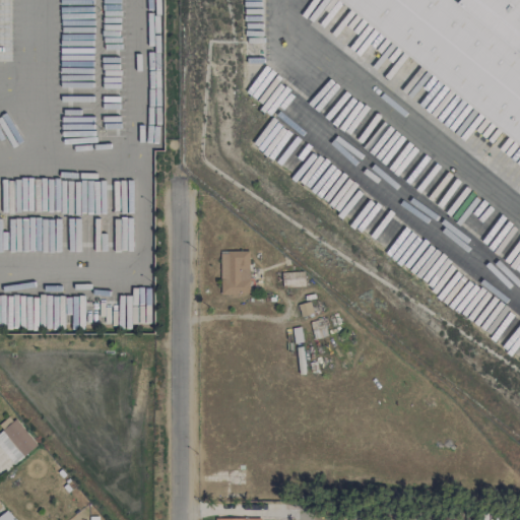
[(519,146),(338,0),(454,0),(459,4),(519,53),(519,146)]
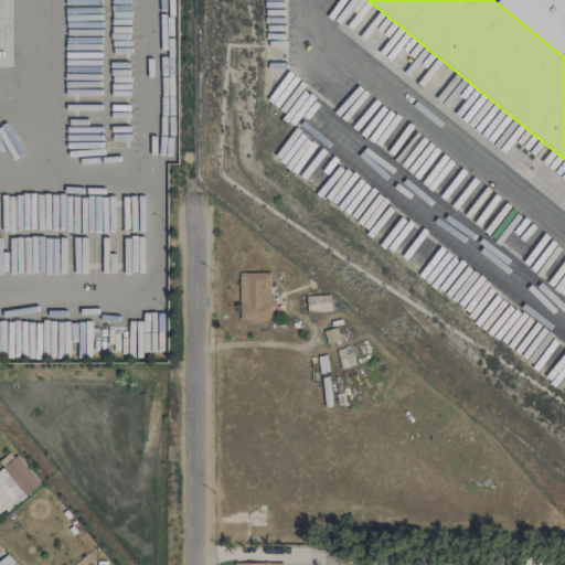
[(499,4),(502,0),(564,0),(564,55),(564,57),(499,4)]
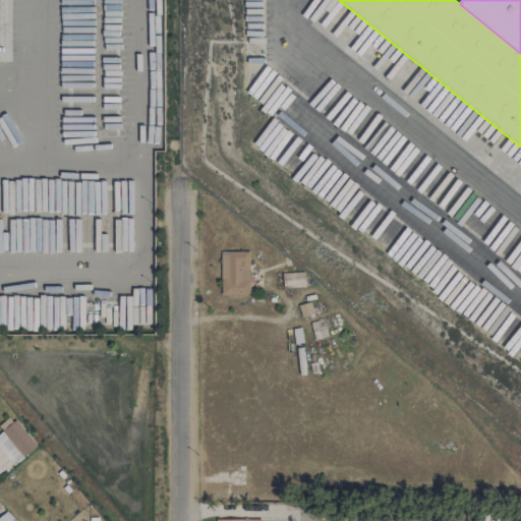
[(221,294),(249,294),(249,251),(220,252),(221,294)]
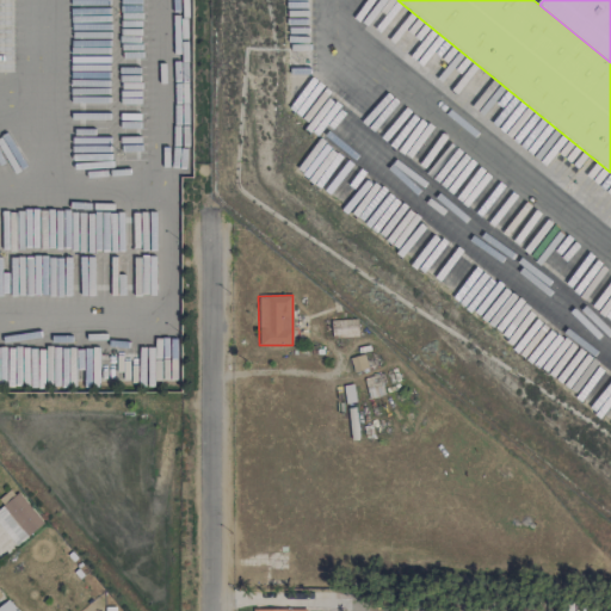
[(356,335),(356,319),(333,320),(333,337),(356,335)]
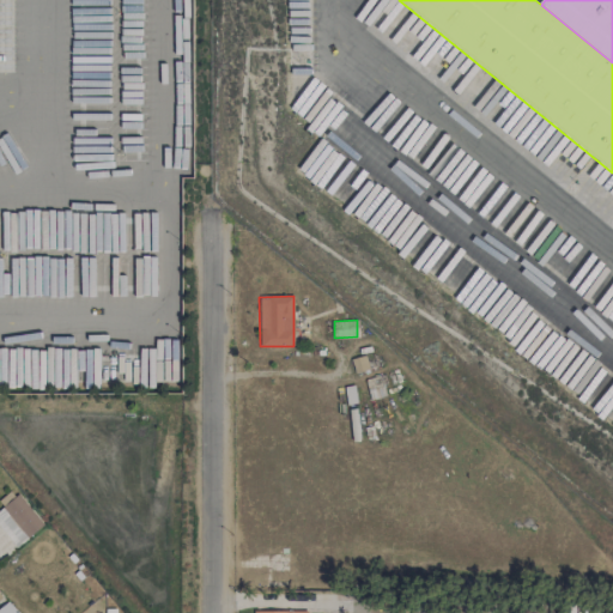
[(28,538),(43,525),(18,493),(2,507),(28,538)]
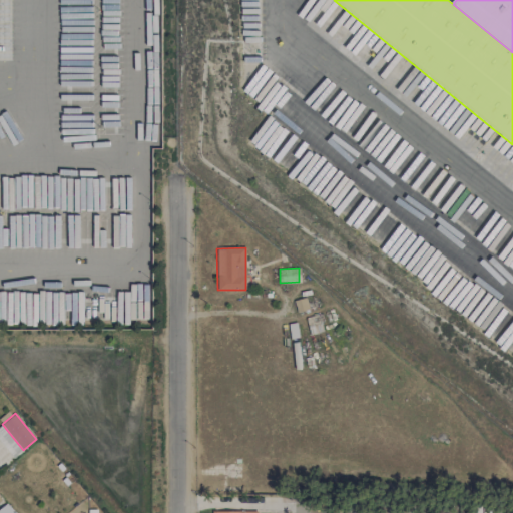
[(0,425),(0,442),(13,458),(22,451),(1,424),(0,425)]
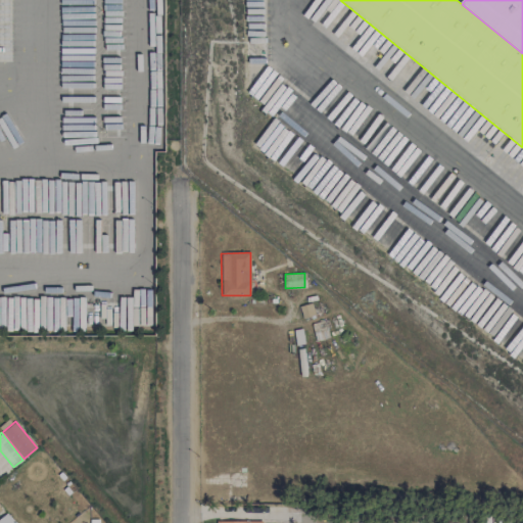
[(15,522),(8,513),(0,518),(0,522),(15,522)]
